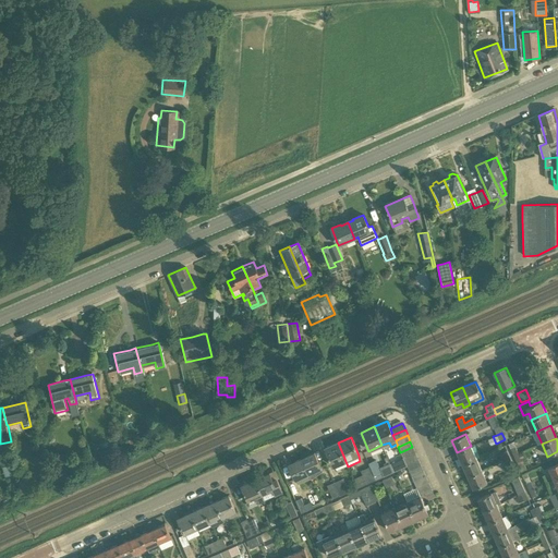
[(513,456),(518,453),(512,441),(508,444),(513,456)]
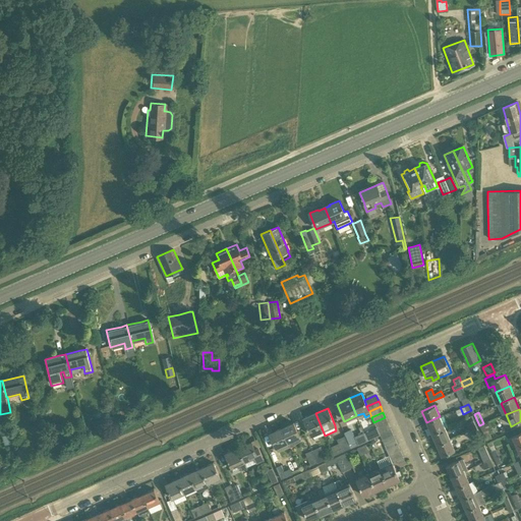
[(323,430),(315,413),(303,418),(311,436),(323,430)]
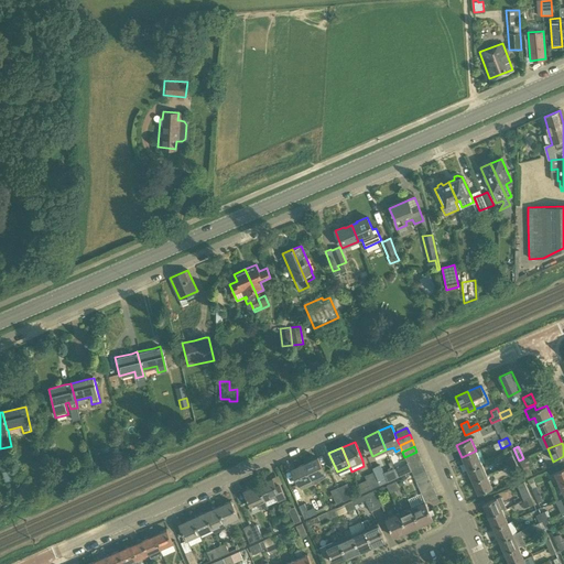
[(476,451),(462,457),(467,469),(481,463),(476,451)]
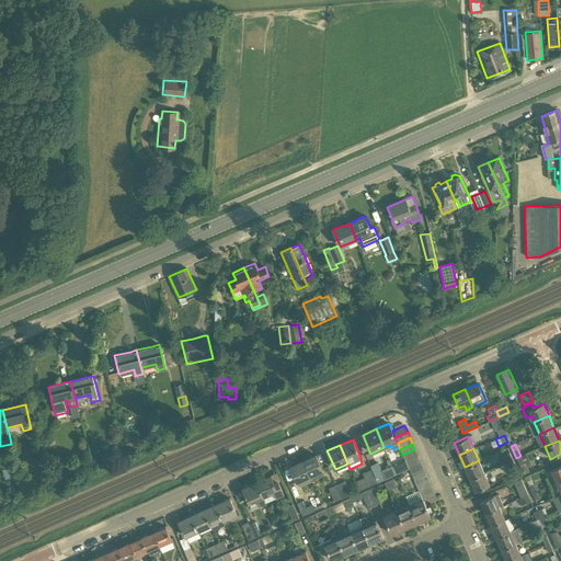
[(414,449),(402,455),(405,460),(418,455),(414,449)]
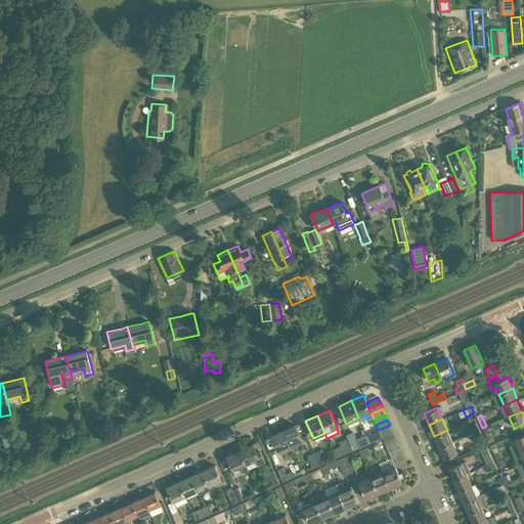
[(471,433),(475,432),(479,430),(476,423),(469,427),(471,433)]
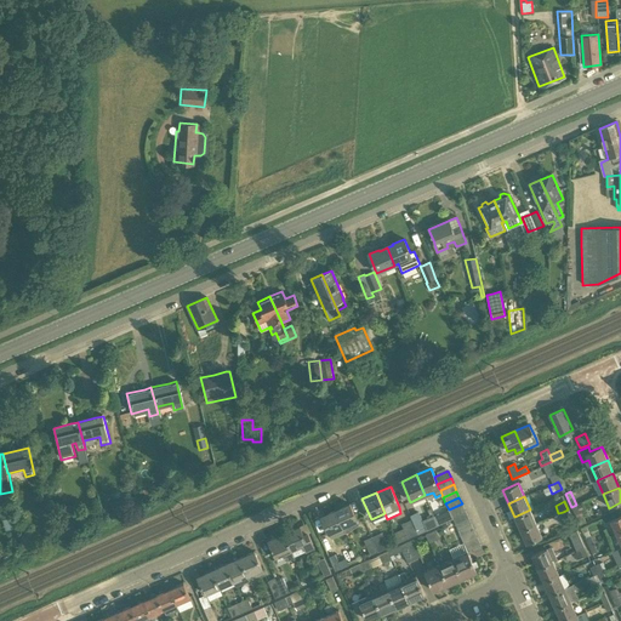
[(336,510),(343,527),(357,519),(349,503),(336,510)]
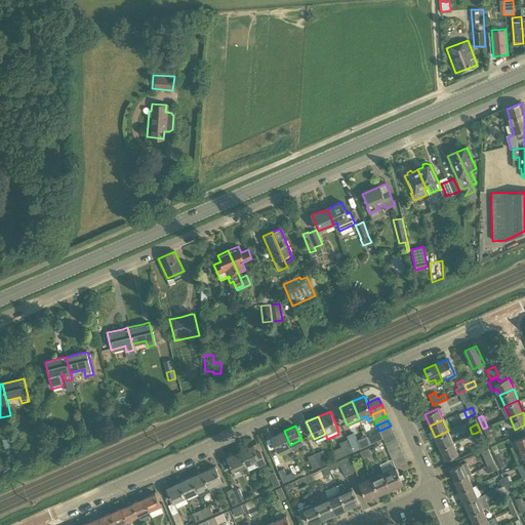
[(391,426),(379,431),(380,434),(381,437),(393,432),(391,426)]
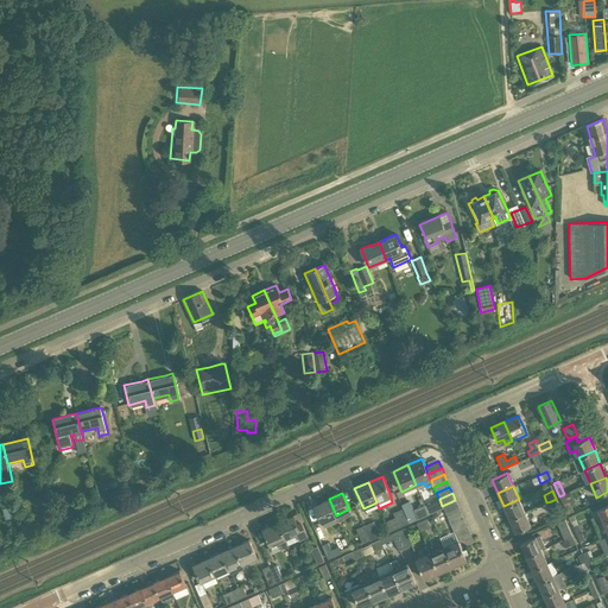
[(336,515),(329,499),(315,506),(322,521),(336,515)]
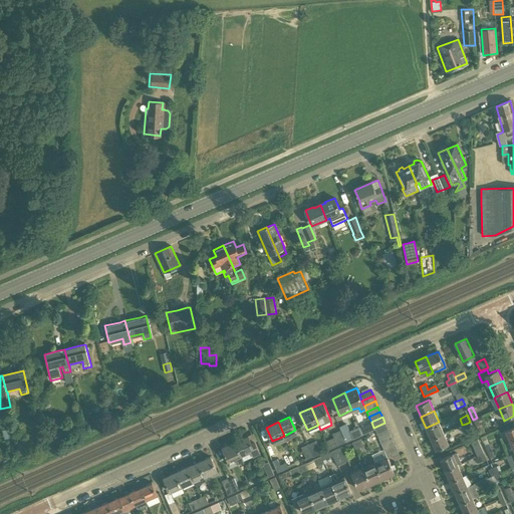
[(444,433),(439,422),(426,428),(431,439),(444,433)]
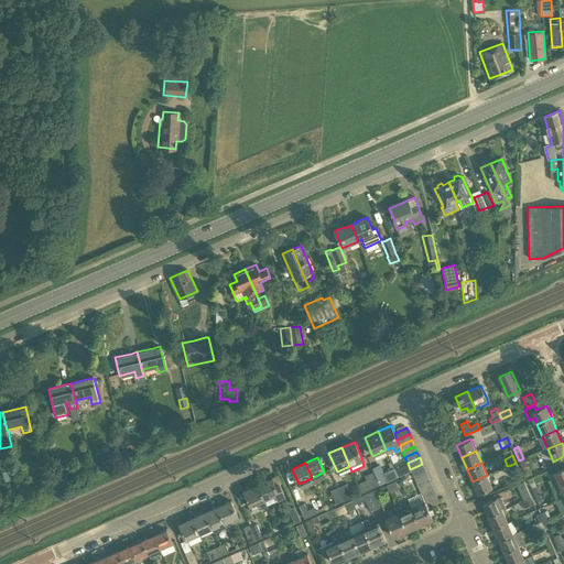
[(425,469),(422,464),(410,469),(411,470),(413,475),(425,469)]
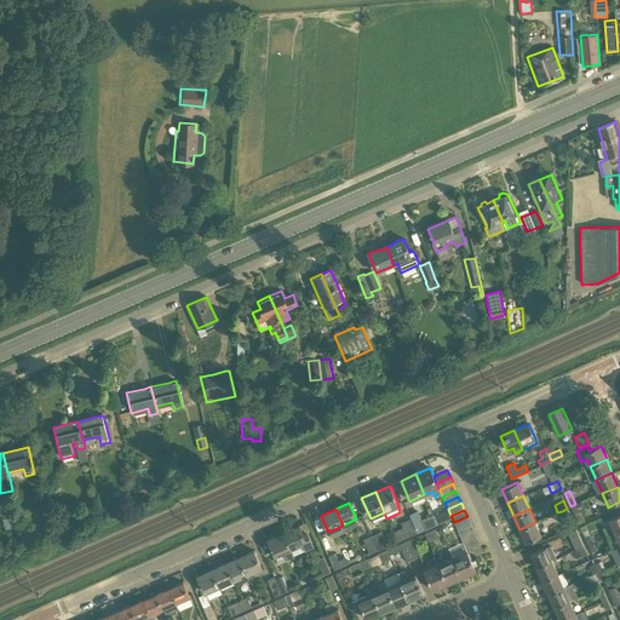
[(614,533),(619,530),(619,514),(608,520),(614,533)]
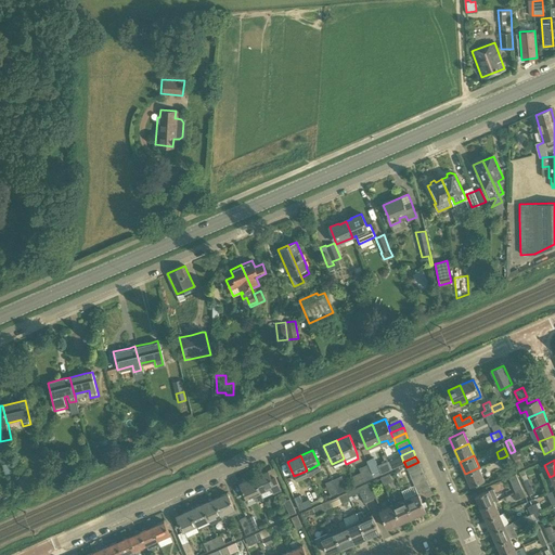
[(376,461),(373,462),(368,464),(374,477),(382,474),(378,467),(376,461)]
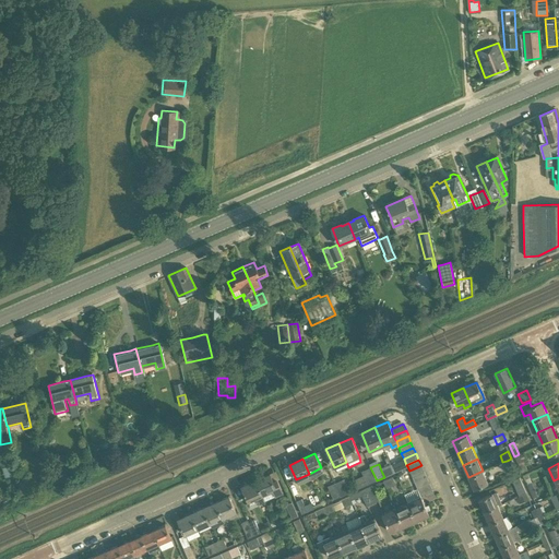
[(394,473),(390,465),(388,466),(382,468),(383,470),(381,471),(384,477),(394,473)]
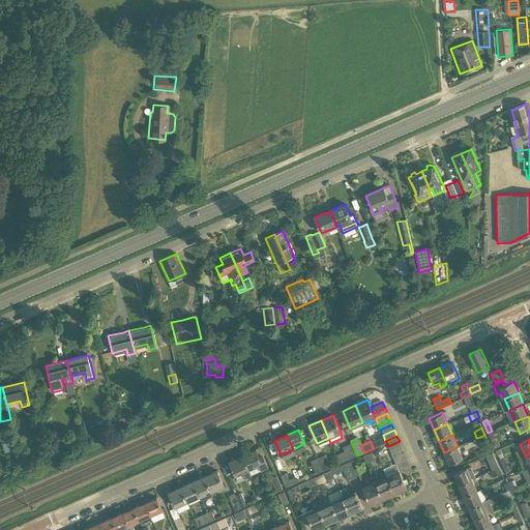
[(400,441),(388,446),(388,447),(390,452),(402,446),(400,441)]
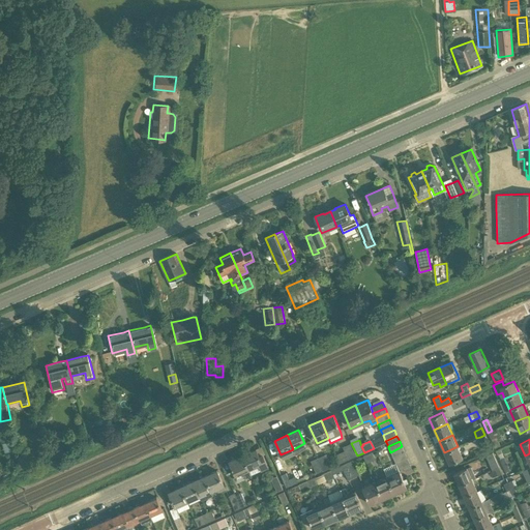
[(388,446),(386,442),(379,445),(375,447),(377,450),(376,450),(377,452),(388,447),(388,446)]
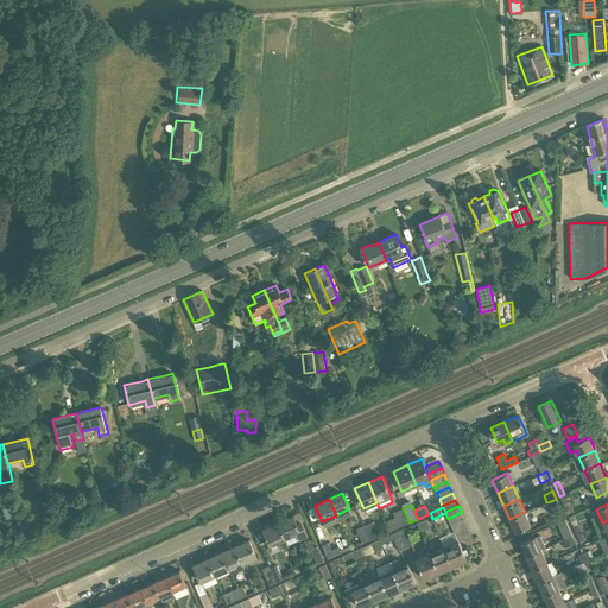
[(410,523),(403,508),(393,513),(394,517),(397,523),(388,527),(390,531),(392,531),(410,523)]
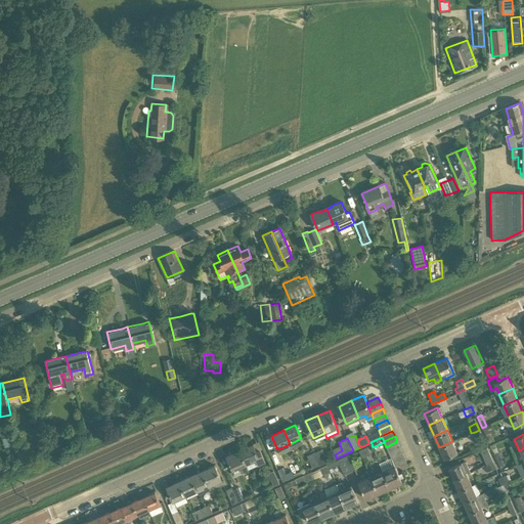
[(397,441),(386,447),(389,452),(400,447),(397,441)]
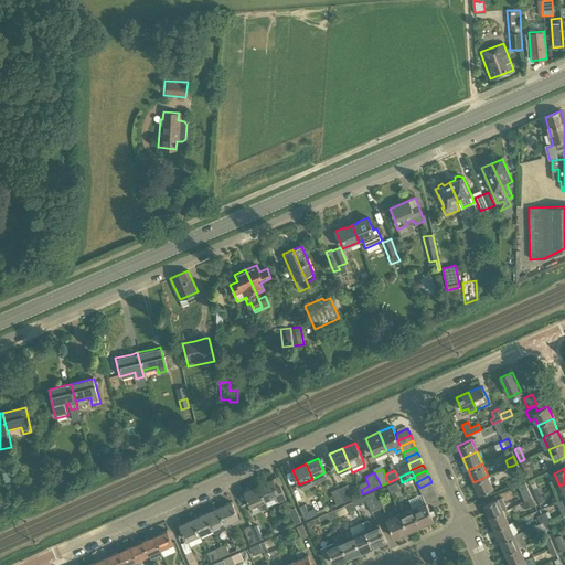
[(493,489),(488,476),(473,482),(479,494),(493,489)]
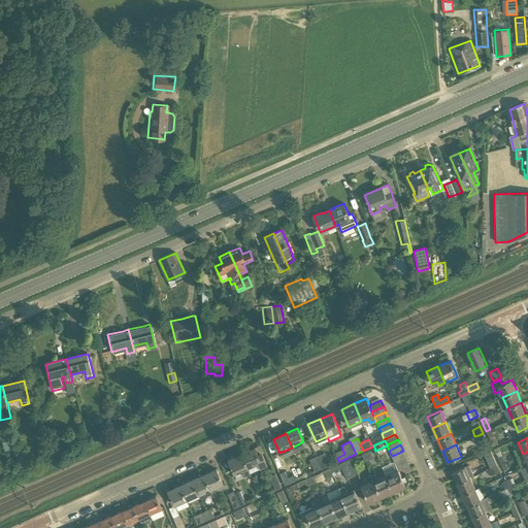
[(255,447),(241,453),(248,467),(258,463),(258,464),(260,469),(261,469),(268,466),(264,458),(262,453),(258,454),(255,447)]
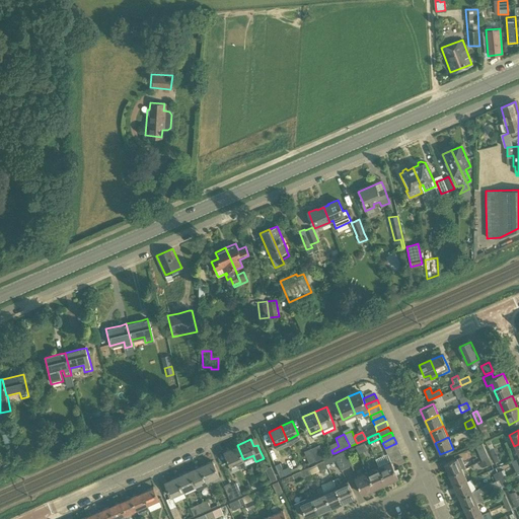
[(367,450),(364,443),(356,447),(359,453),(367,450)]
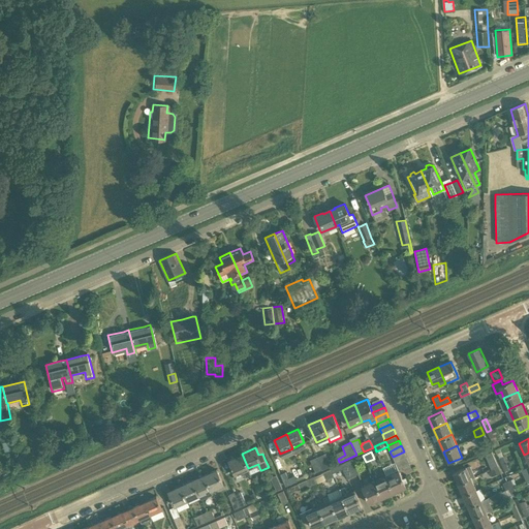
[(404,452),(393,457),(395,463),(406,458),(404,452)]
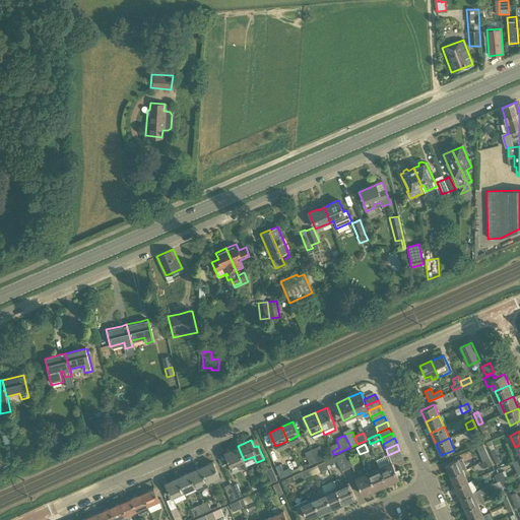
[(244,460),(238,446),(224,452),(231,466),(238,463),(240,469),(247,467),(244,460)]
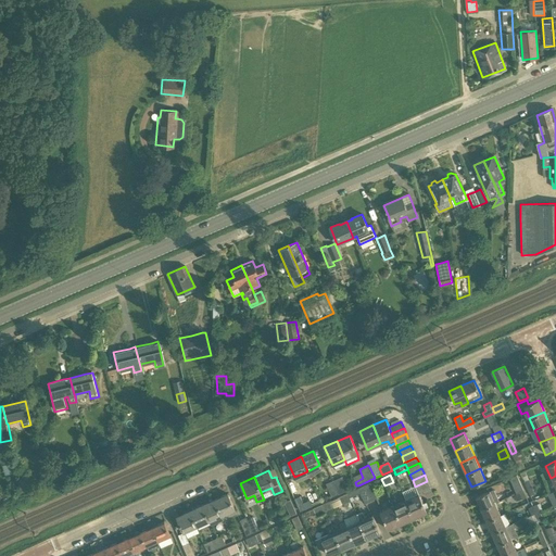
[(342,477),(332,480),(339,494),(348,490),(346,487),(349,485),(345,480),(343,480),(342,477)]
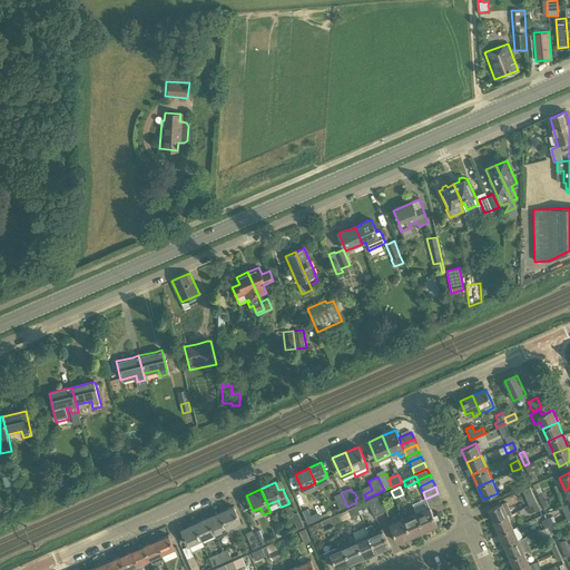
[(347,507),(341,492),(334,495),(338,508),(333,510),(334,512),(347,507)]
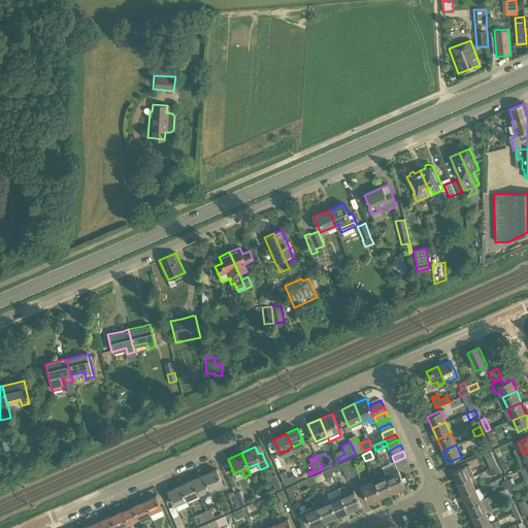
[(408,464),(405,457),(394,462),(397,469),(408,464)]
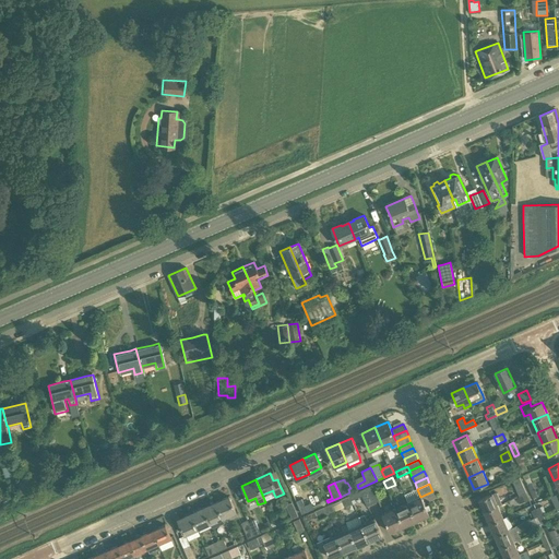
[(372,486),(367,488),(372,503),(379,501),(372,486)]
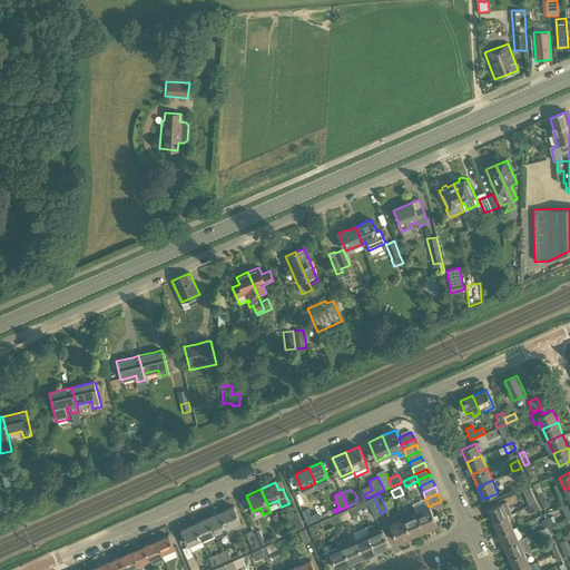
[(380,513),(374,498),(367,501),(356,505),(360,513),(362,512),(361,509),(369,505),(374,517),(380,513)]
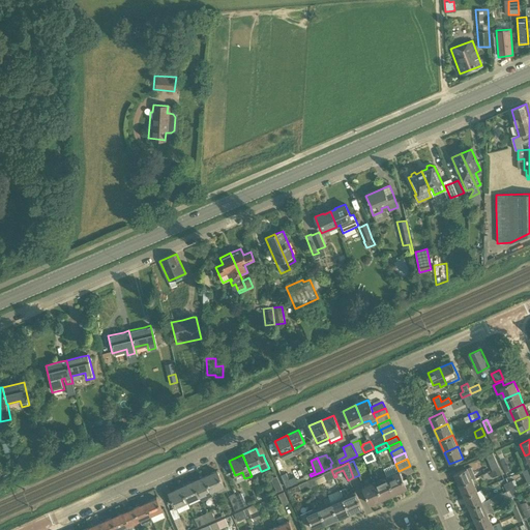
[(276,467),(286,488),(296,482),(295,480),(293,481),(288,471),(286,473),(282,465),(276,467)]
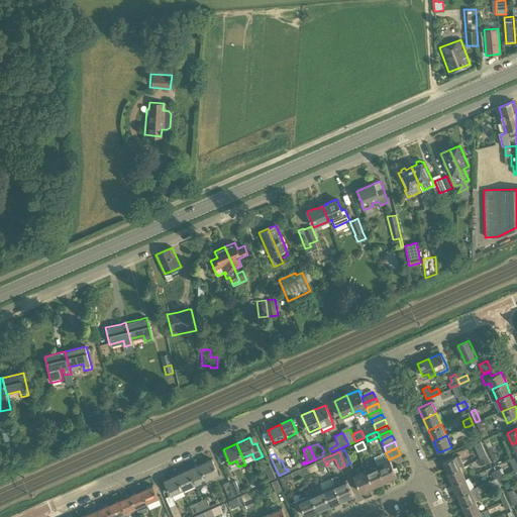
[(447,474),(460,468),(464,466),(459,455),(455,456),(442,462),(447,474)]
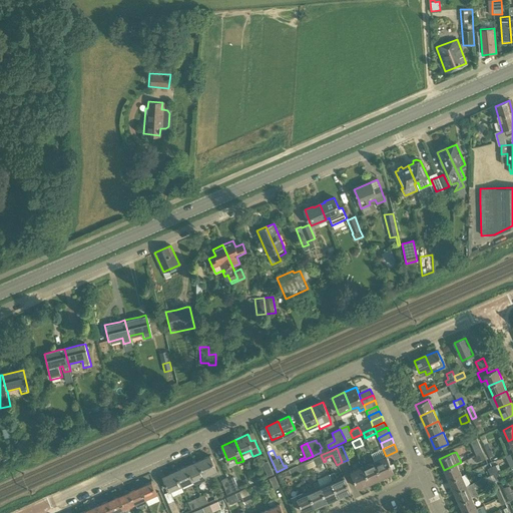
[(324,462),(321,455),(310,460),(312,467),(324,462)]
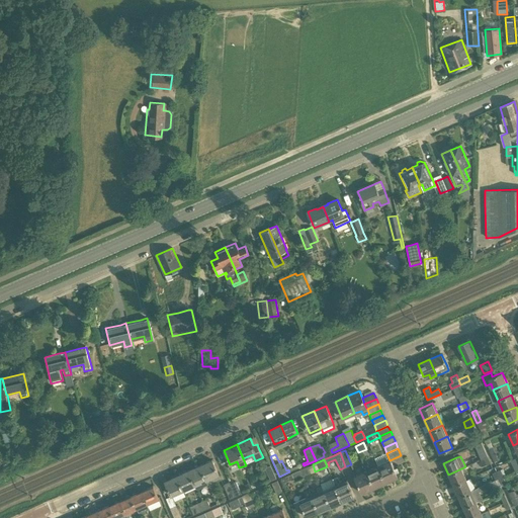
[(211,460),(200,465),(206,480),(219,475),(211,460)]
